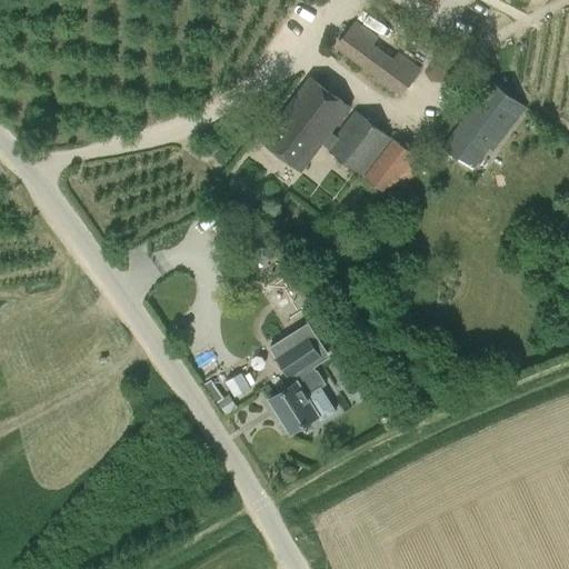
[(376,39),(352,21),(335,45),(401,95),(419,70),(397,53),(393,58),(373,42),(376,39)]
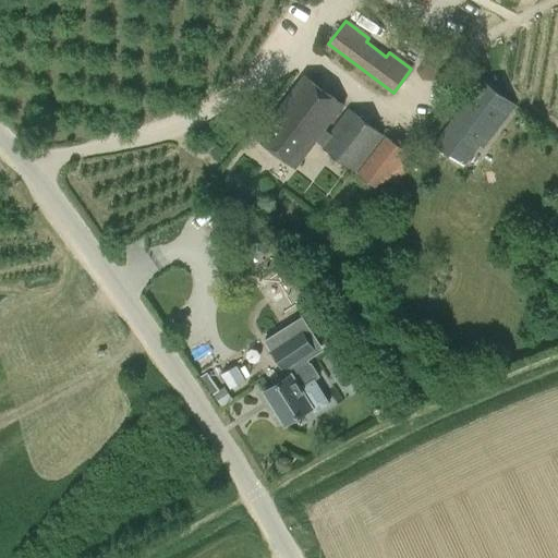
[(295,167),(315,141),(323,147),(322,148),(358,172),(356,173),(380,190),(388,180),(393,183),(408,165),(403,160),(409,153),(386,135),(385,136),(349,108),(330,133),(325,129),(343,105),(303,74),(256,136),(295,167)]
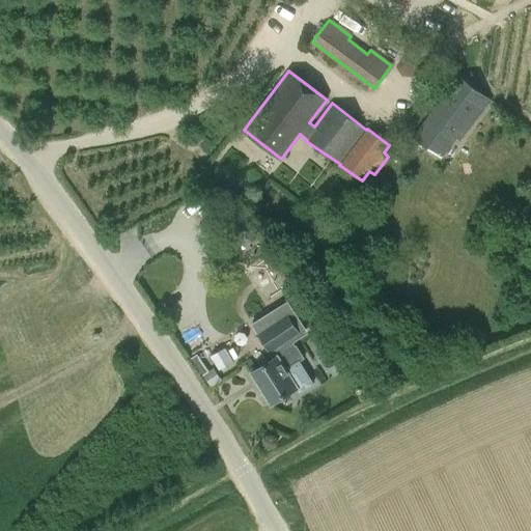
[(462,75),(417,135),(442,154),(457,133),(460,136),(490,95),(462,75)]
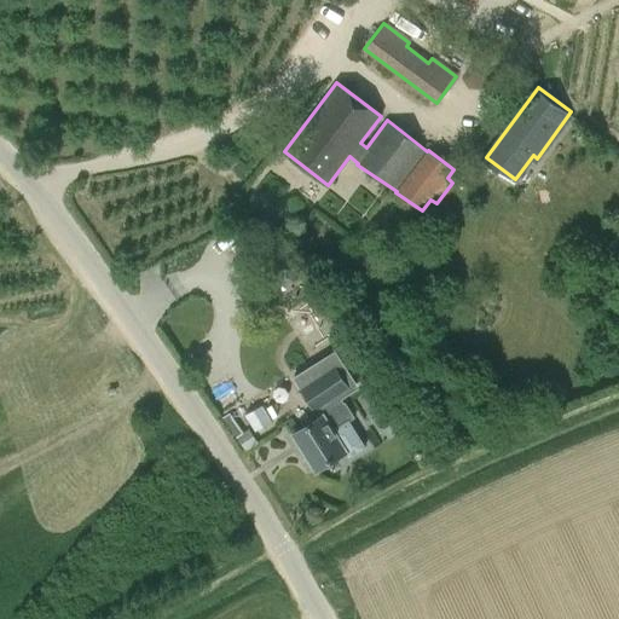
[(307,305),(289,317),(312,352),(330,340),(307,305)]
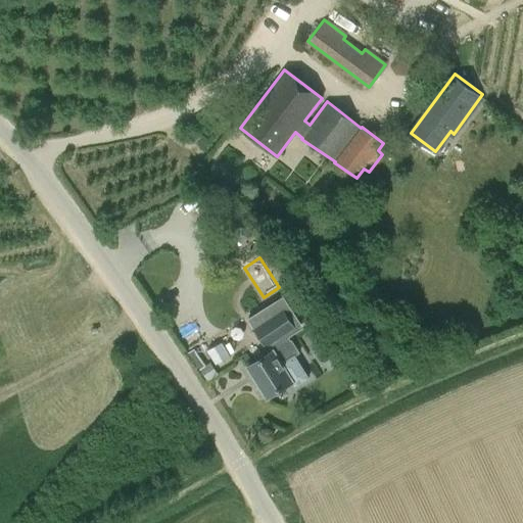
[(247,318),(271,353),(248,368),(267,397),(291,382),(294,387),(308,378),(305,374),(294,357),(301,352),(292,338),(291,339),(289,336),(304,327),(284,295),(247,318)]
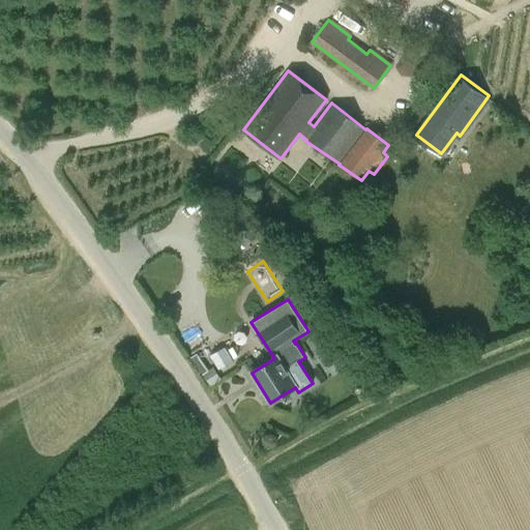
[(212,384),(223,377),(215,366),(205,374),(212,384)]
